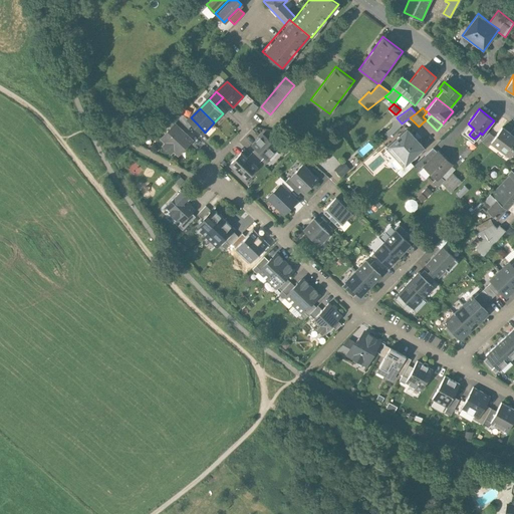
[(189,132),(192,127),(186,122),(182,117),(164,137),(169,142),(165,146),(173,153),(177,149),(181,153),(195,138),(189,132)]
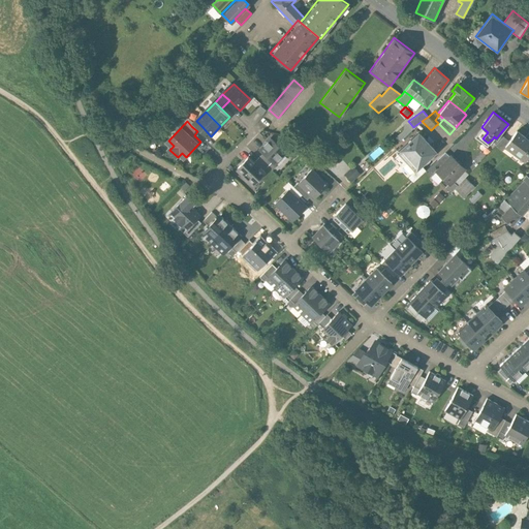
[(197,131),(203,127),(196,121),(191,126),(197,131)]
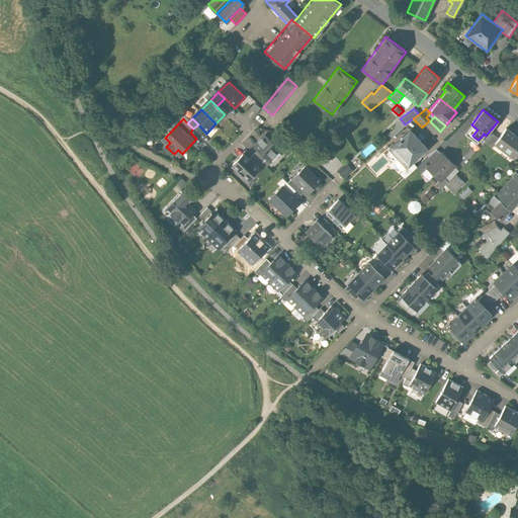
[(400,130),(405,124),(400,118),(395,123),(400,130)]
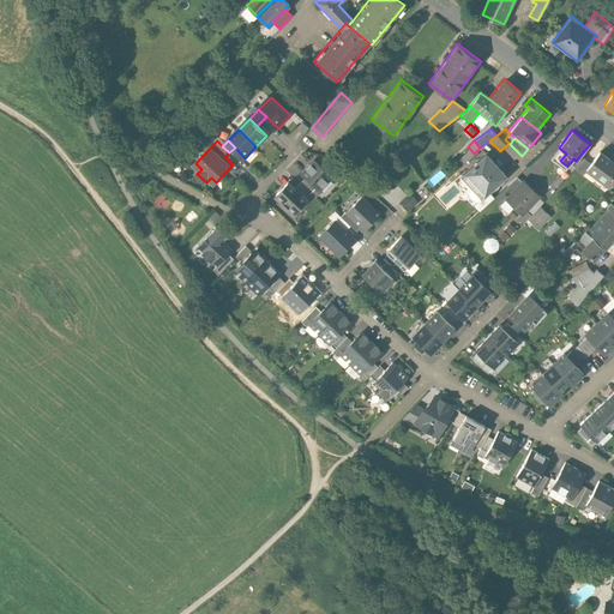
[(613,180),(613,162),(600,151),(591,163),(585,170),(608,188),(613,180)]
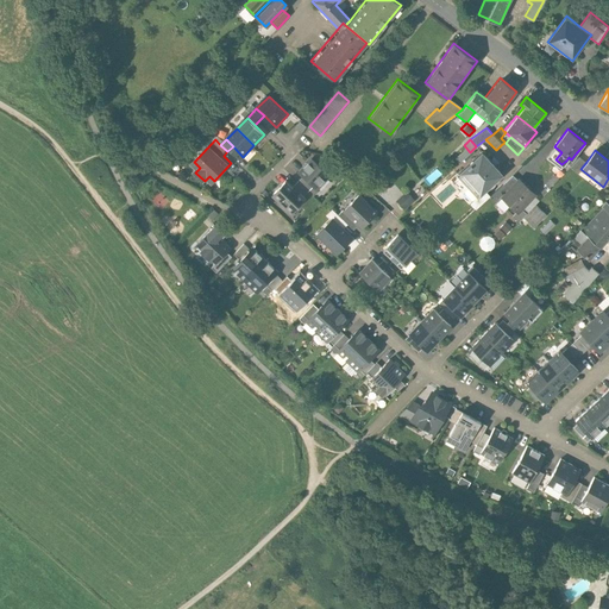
[(503,176),(482,152),(456,175),(476,198),(478,200),(487,192),(503,176)]
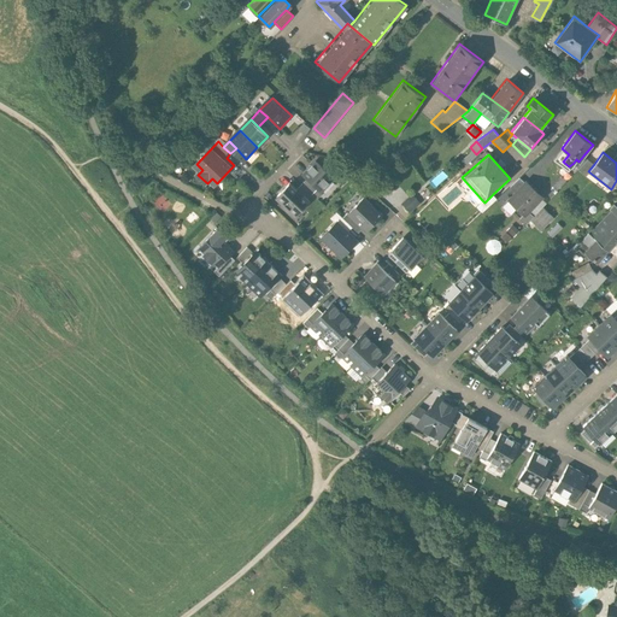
[(576,159),(574,163),(579,168),(587,159),(583,156),(579,162),(576,159)]
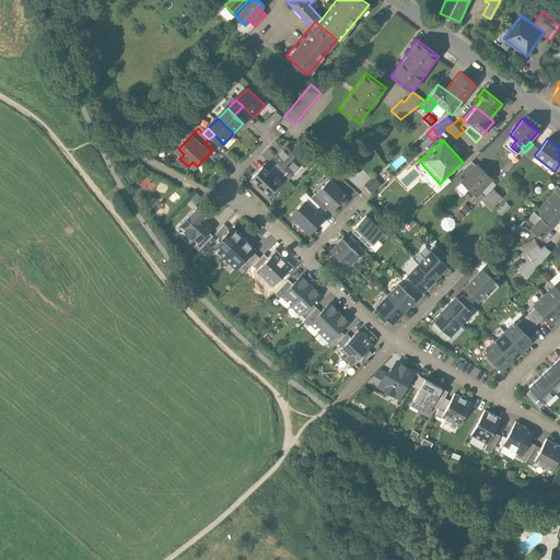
[(534,155),(539,149),(533,144),(525,152),(524,154),(531,159),(534,155)]
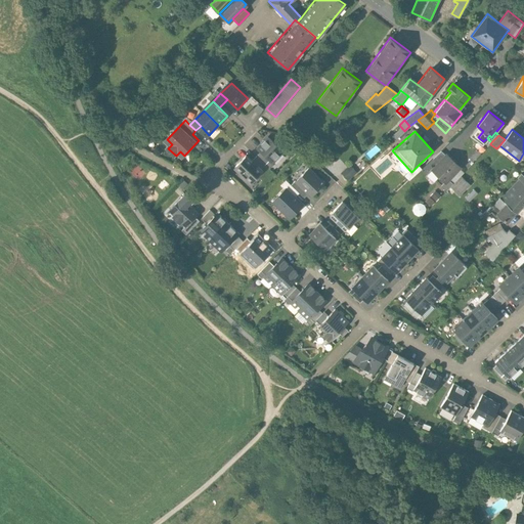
[(286,151),(271,138),(261,150),(275,164),(286,151)]
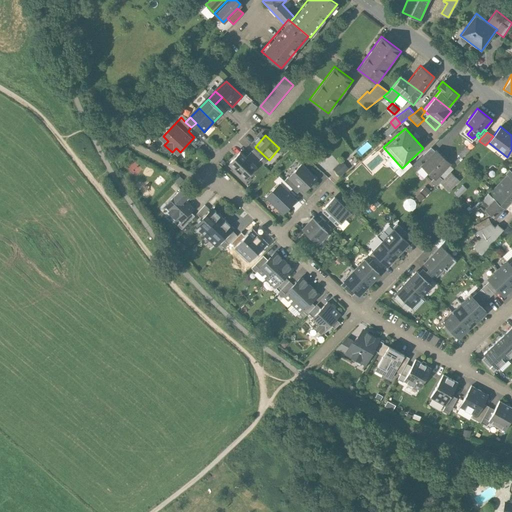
[(467,146),(459,155),(463,159),(471,150),(467,146)]
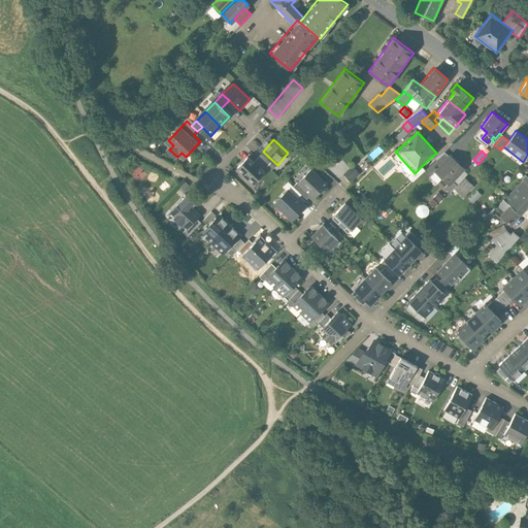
[(439,164),(448,155),(444,152),(435,160),(439,164)]
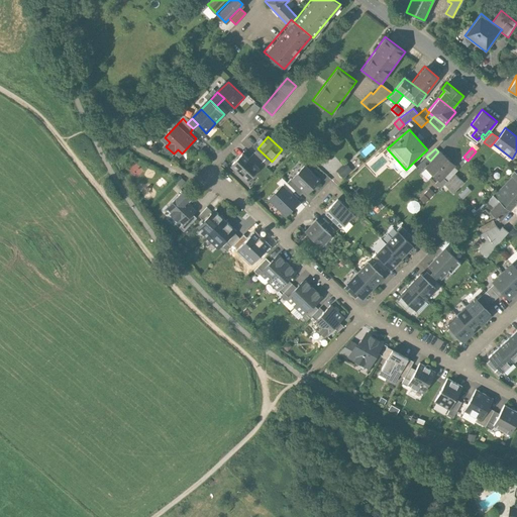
[(455,165),(439,150),(438,151),(430,161),(424,167),(437,180),(439,181),(443,178),(455,165)]
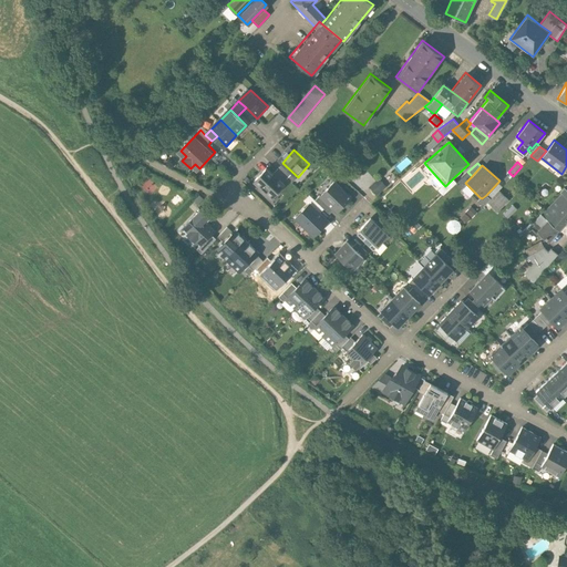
[(286,187),(268,169),(256,182),(272,199),(286,187)]
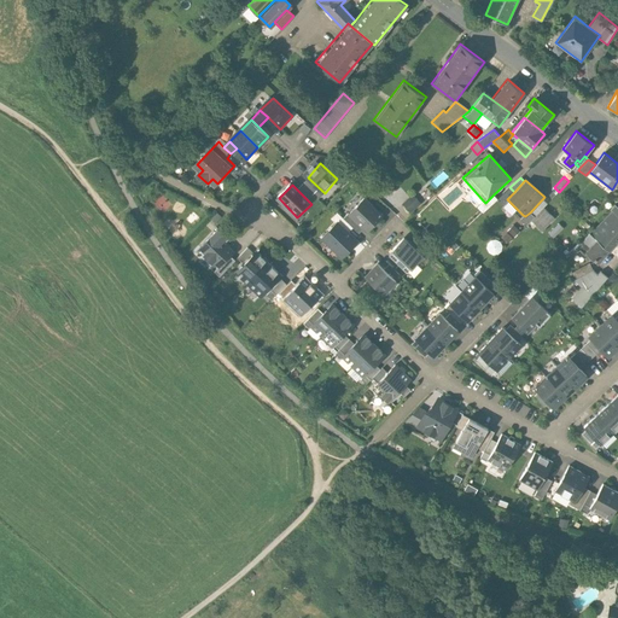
[(152,203),(164,213),(173,203),(161,193),(152,203)]
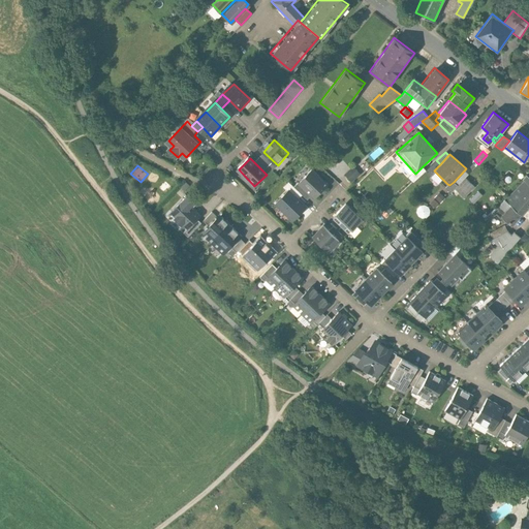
[(423,166),(415,174),(413,172),(407,177),(412,182),(426,170),(423,166)]
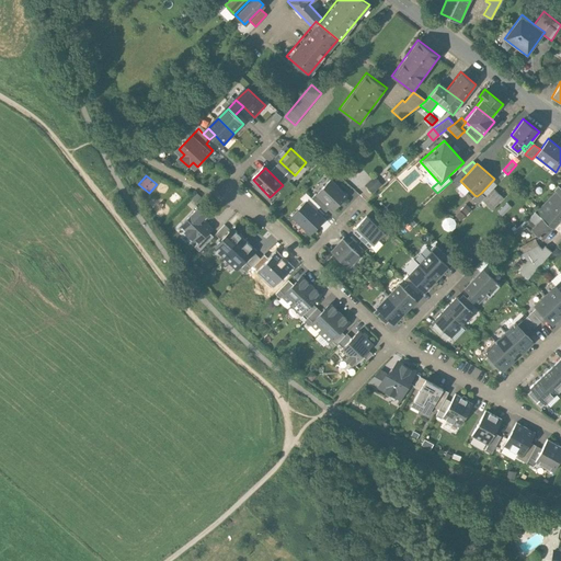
[(350,196),(334,181),(319,194),(334,210),(350,196)]
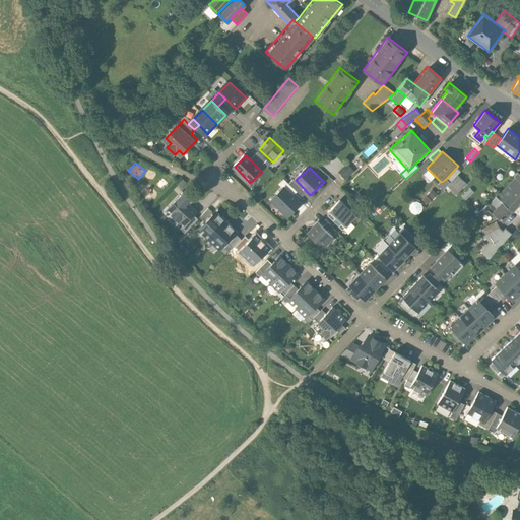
[(457,174),(449,183),(447,185),(456,194),(466,183),(457,174)]
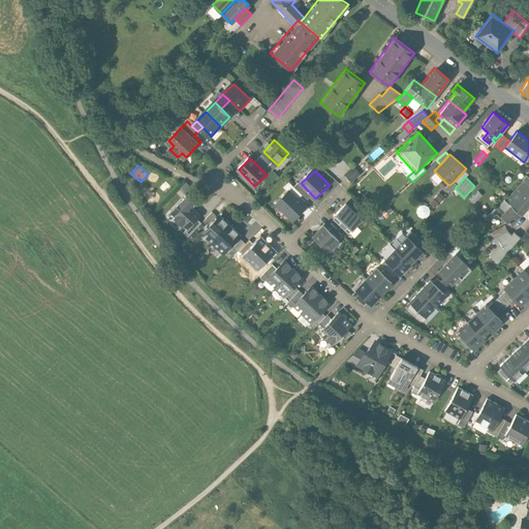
[(528,205),(528,184),(523,179),(504,198),(521,214),(528,205)]
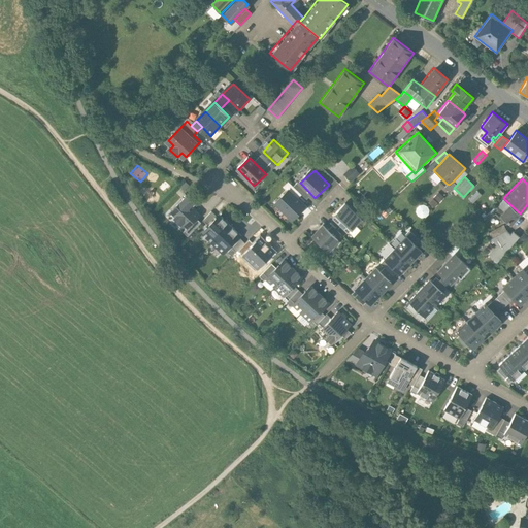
[(449,185),(447,184),(444,187),(450,192),(454,188),(456,186),(453,182),(449,185)]
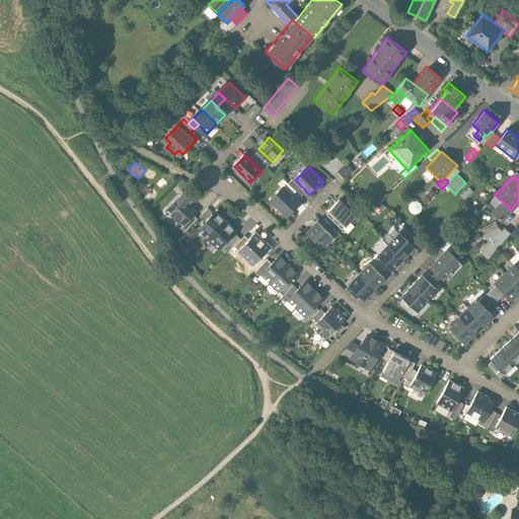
[(302,203),(285,187),(272,200),(289,217),(302,203)]
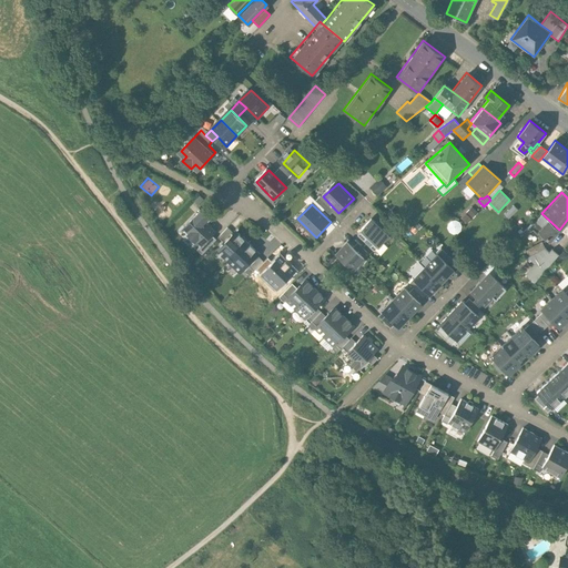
[(478,212),(472,206),(466,212),(473,217),(478,212)]
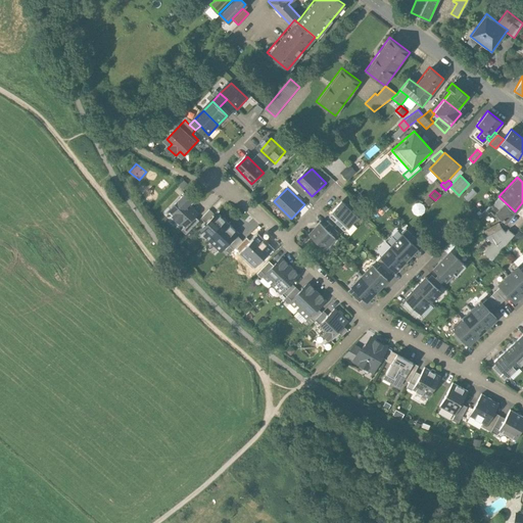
[(515,211),(498,196),(491,204),(496,209),(494,212),(506,223),(515,211)]
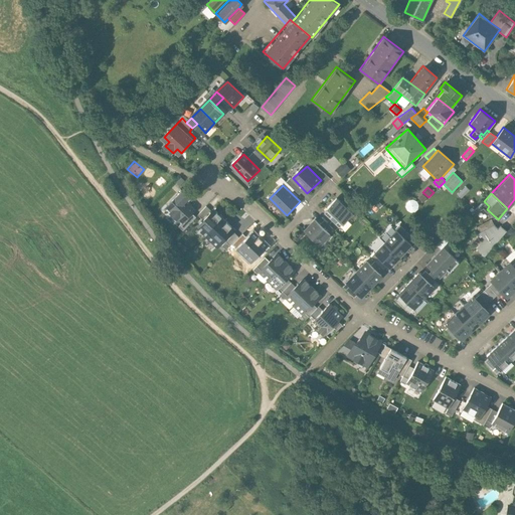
[(195,212),(177,195),(164,209),(182,226),(195,212)]
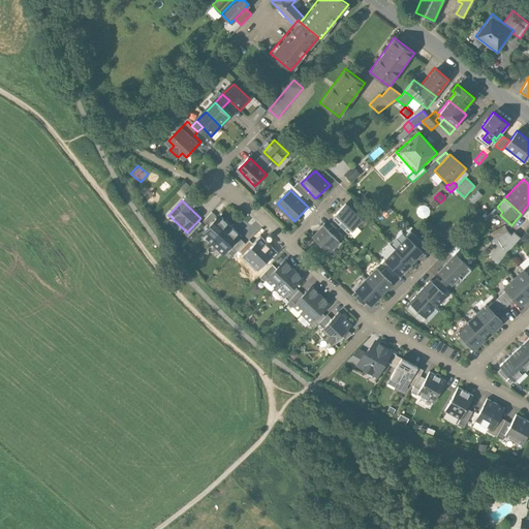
[(363,220),(347,203),(336,213),(351,230),(363,220)]
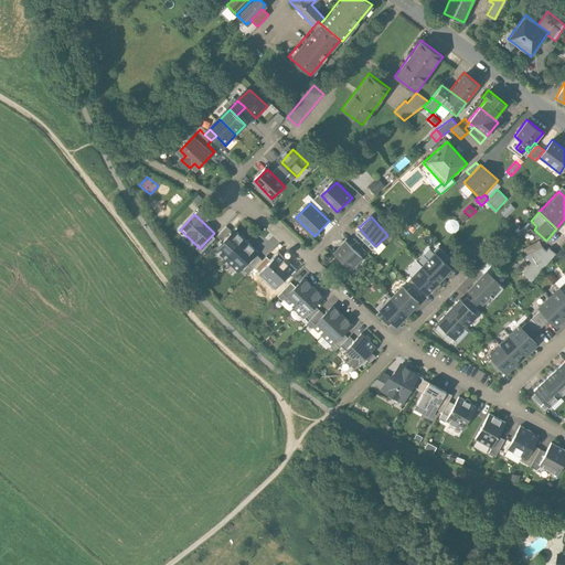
[(220,253),(230,263),(248,243),(238,234),(220,253)]
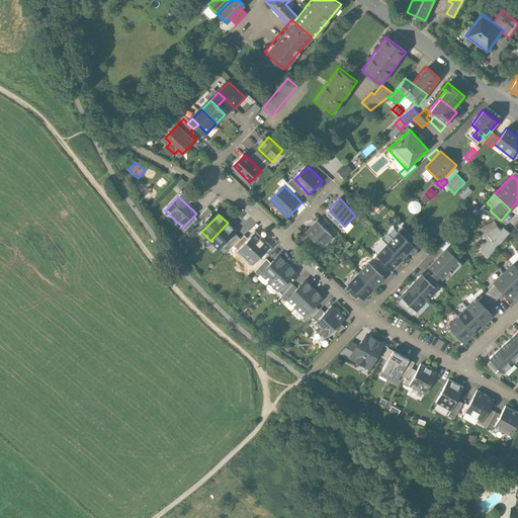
[(334,235),(319,221),(309,231),(324,245),(334,235)]
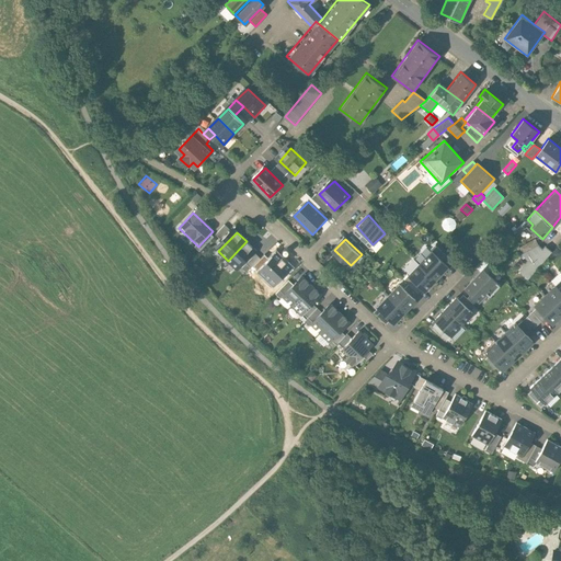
[(538,244),(535,239),(519,247),(522,253),(529,259),(518,270),(527,278),(551,251),(545,245),(542,249),(538,244)]
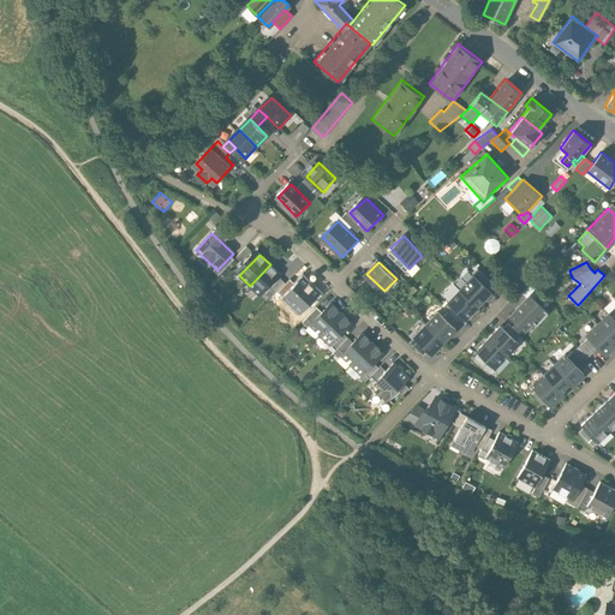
[(281,274),(270,264),(250,286),(262,296),(281,274)]
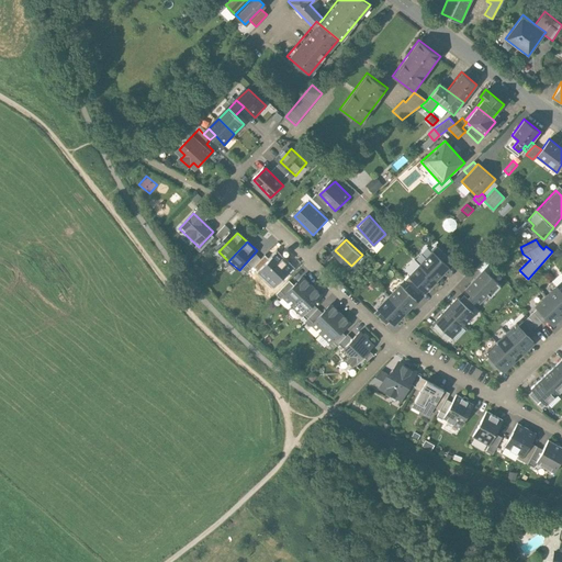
[(435,251),(424,263),(439,279),(451,268),(435,251)]
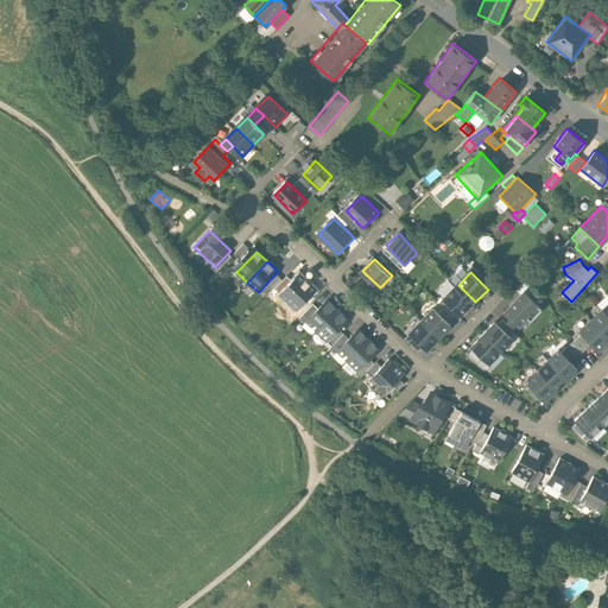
[(299,273),(291,280),(279,293),(296,310),(316,290),(299,273)]
